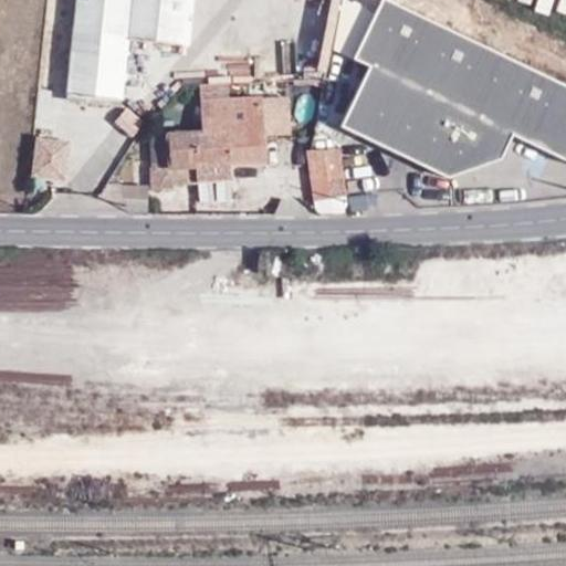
[(76,0),(66,96),(124,102),(129,41),(190,46),(194,0),(76,0)]
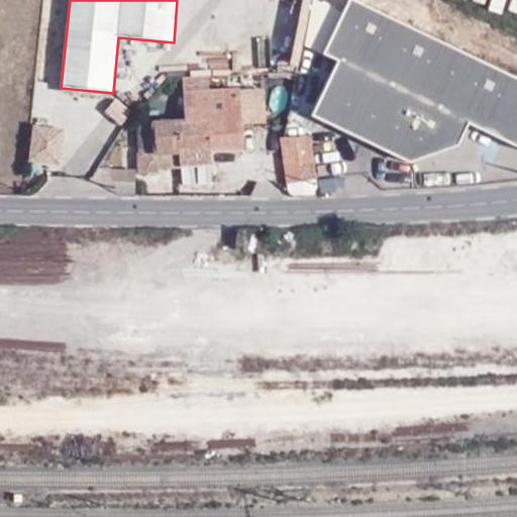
[(347,0),(321,55),(336,62),(309,116),(408,163),(456,146),(467,123),(516,147),(516,79),(352,0),(347,0)]
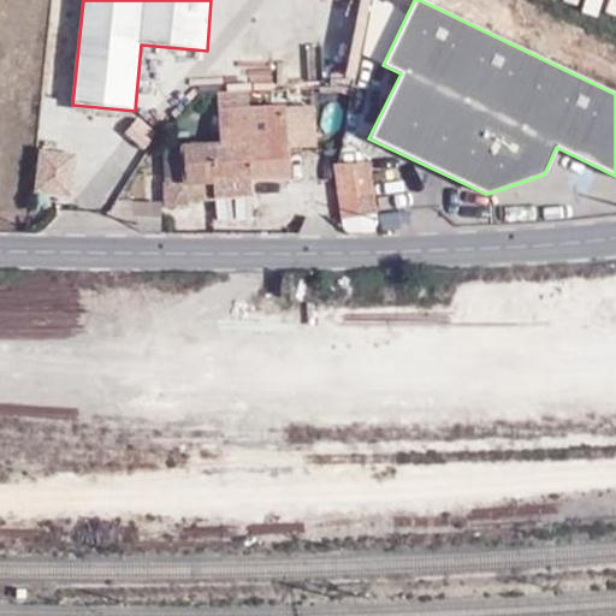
[(519,28),(514,41),(560,59),(566,46),(519,28)]
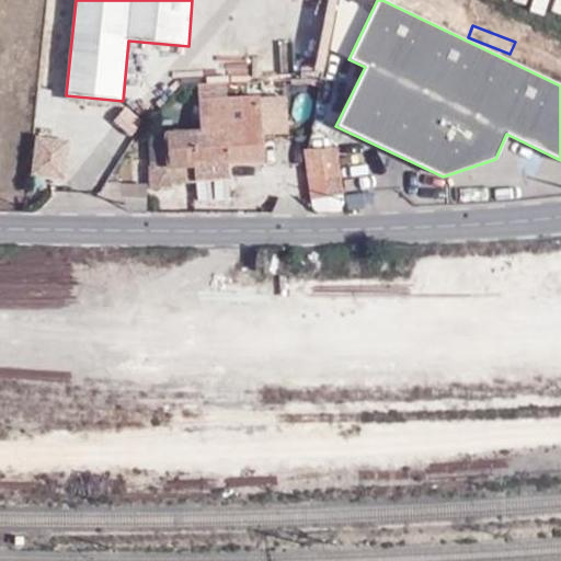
[(197,84),(197,103),(229,102),(229,94),(215,94),(216,84),(197,84)]
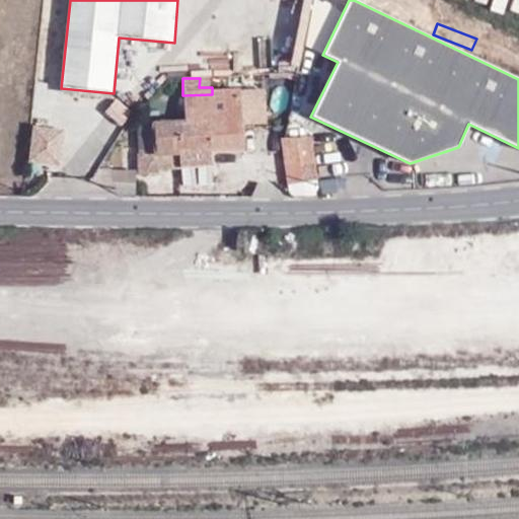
[(263,92),(239,93),(239,131),(264,131),(263,92)]
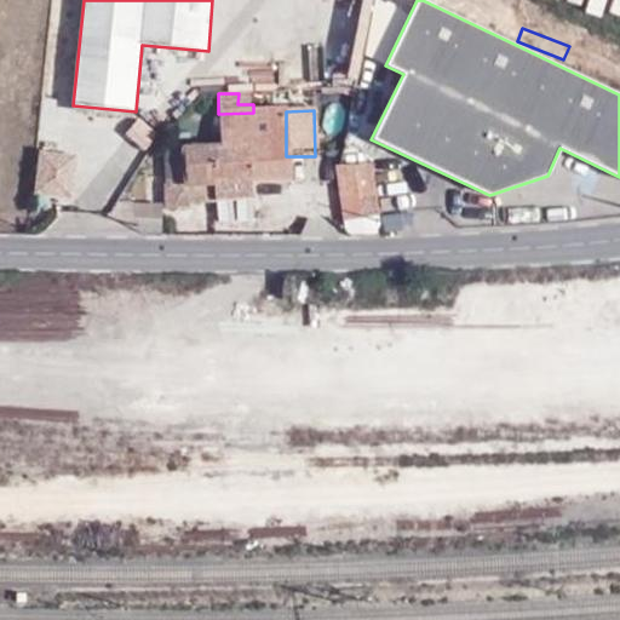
[(253,113),(218,114),(219,145),(248,144),(251,182),(287,181),(286,156),(286,112),(253,113)]
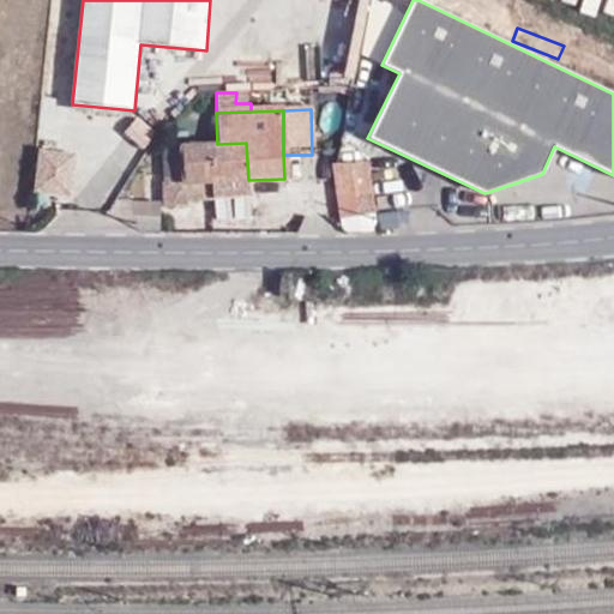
[(248,180),(246,143),(217,144),(208,144),(210,199),(250,197),(248,180)]
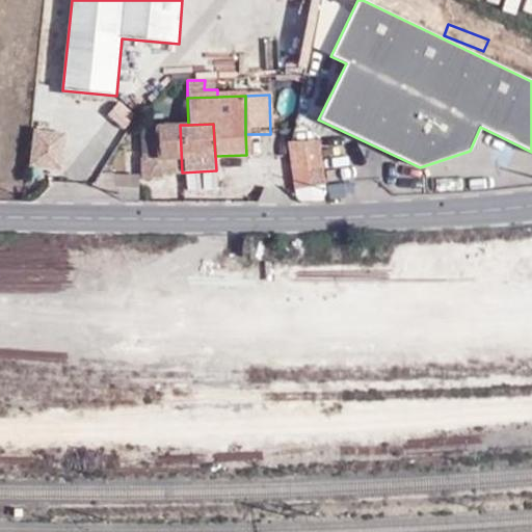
[(182,173),(180,125),(143,126),(144,179),(160,179),(160,174),(182,173)]
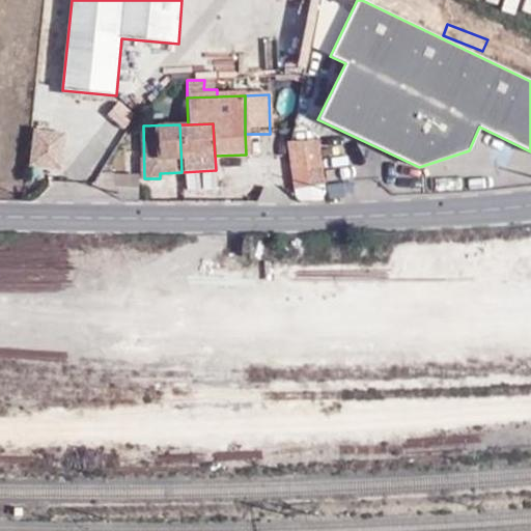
[(30,128),(30,165),(62,165),(63,129),(30,128)]
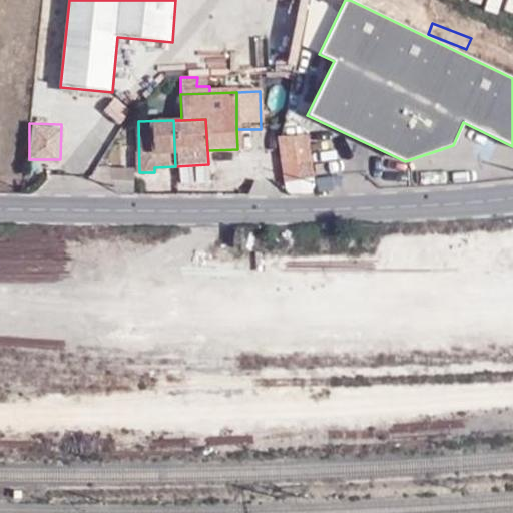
[(310,135),(282,137),(279,165),(284,182),(315,176),(310,135)]
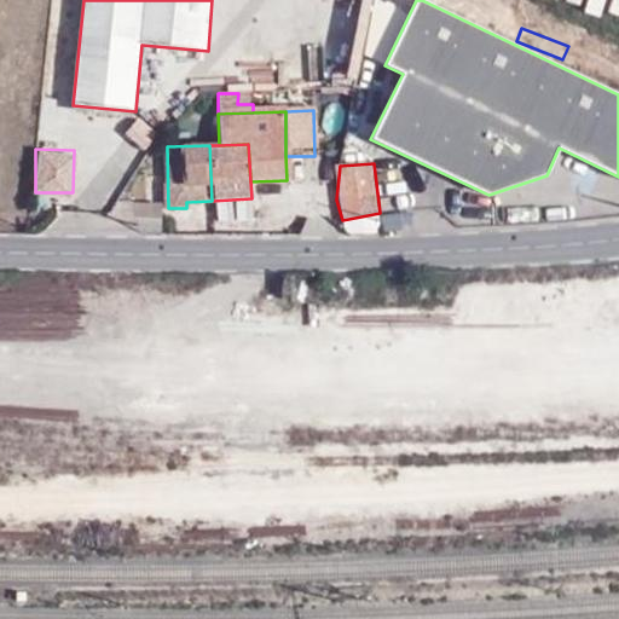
[(108,217),(146,237),(163,237),(163,204),(116,202),(108,217)]
